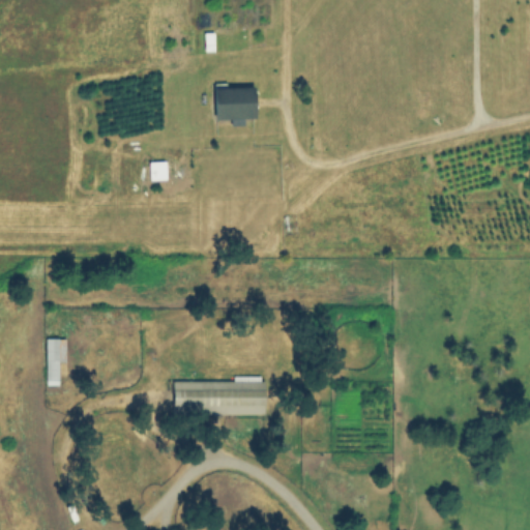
[(204,45),(204,33),(214,33),(214,45),(204,45)]
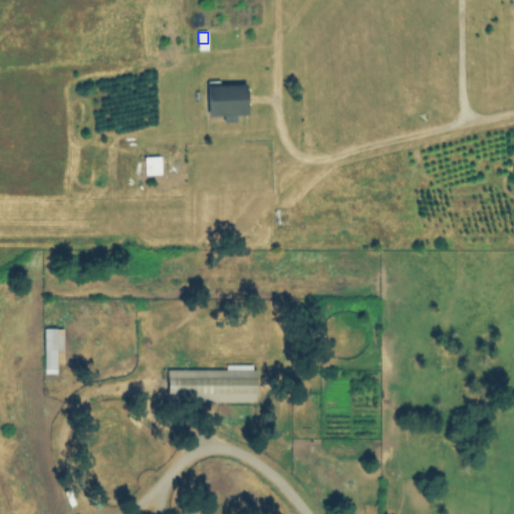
[(247,115),(209,117),(207,81),(220,80),(220,85),(246,84),(247,115)]
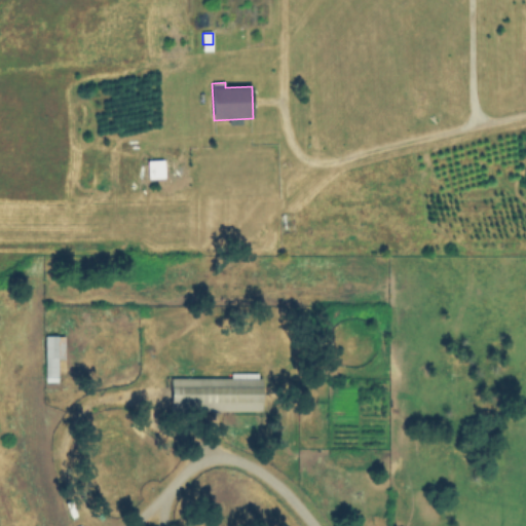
[(146,179),(162,178),(161,159),(145,160),(146,179)]
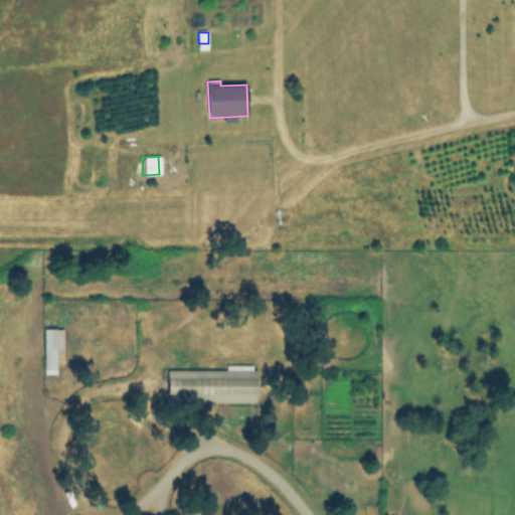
[(43,329),(56,329),(57,366),(44,366),(43,329)]
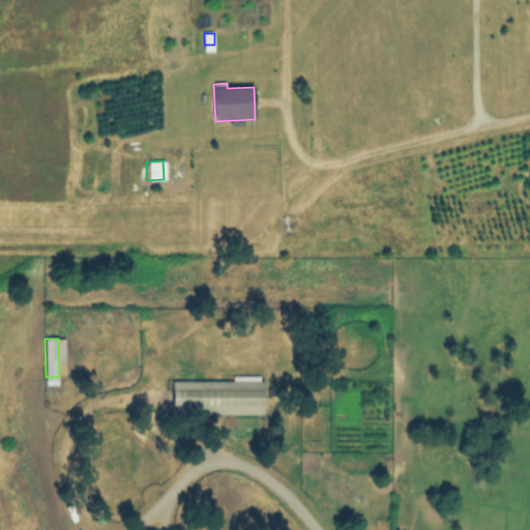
[(264,415),(172,415),(173,381),(265,382),(264,415)]
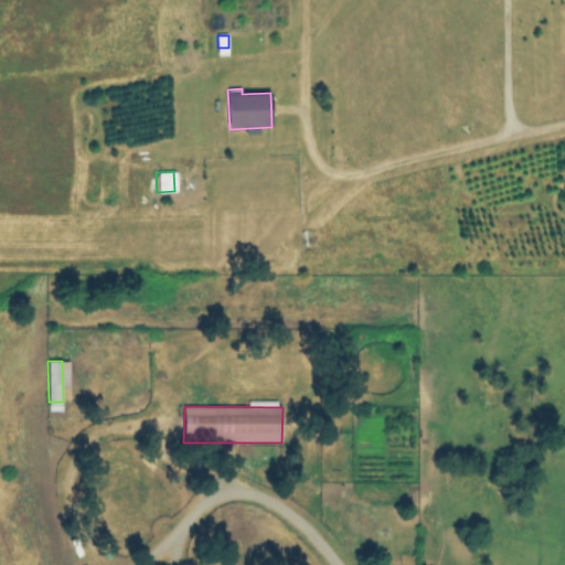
All buildings are outlined.
